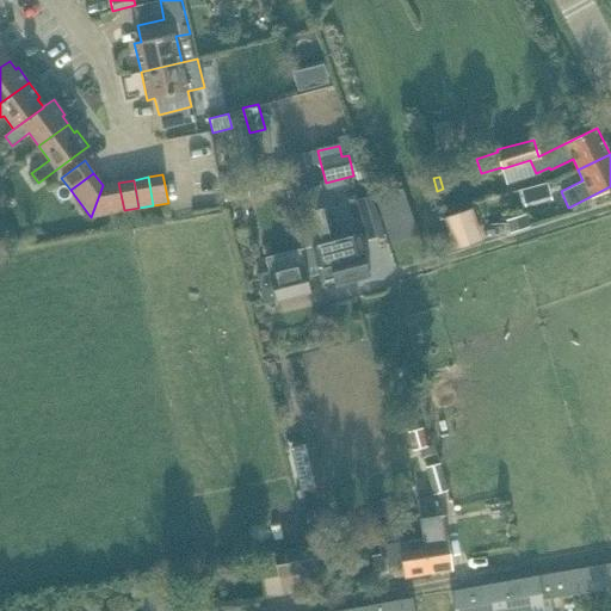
[(535,181),(508,185),(511,198),(536,195),(535,181)]
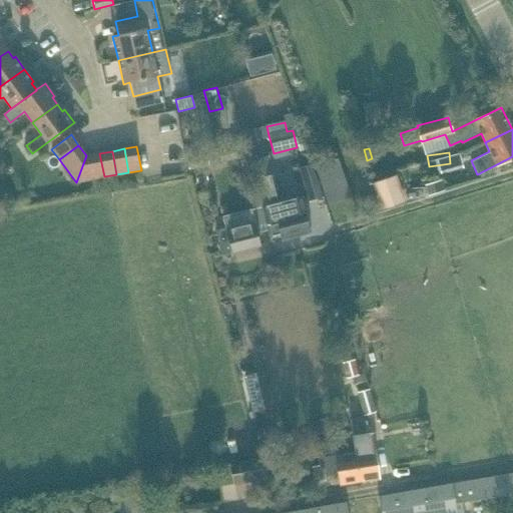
[(76,182),(104,176),(99,153),(86,155),(76,182)]
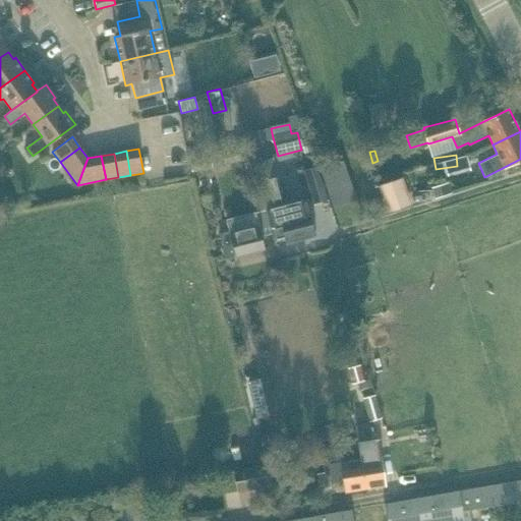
[(286,243),(315,236),(306,199),(284,206),(273,158),(250,163),(259,196),(262,195),(272,233),(272,234),(274,241),(285,238),(286,243)]
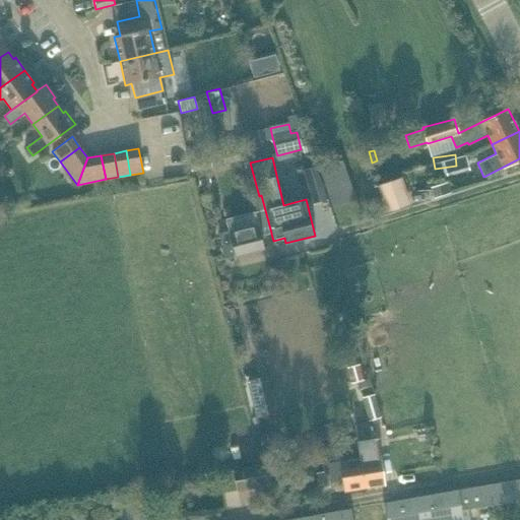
[(341,160),(318,169),(332,208),(355,200),(341,160)]
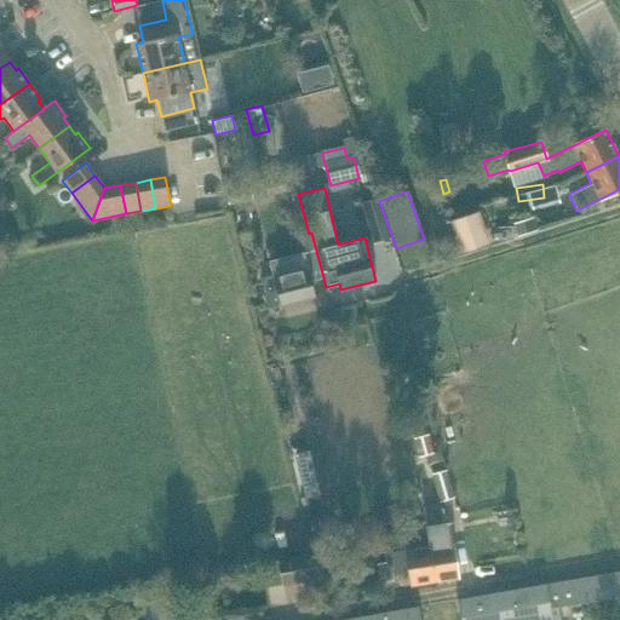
[(375,199),(360,204),(374,244),(390,237),(375,199)]
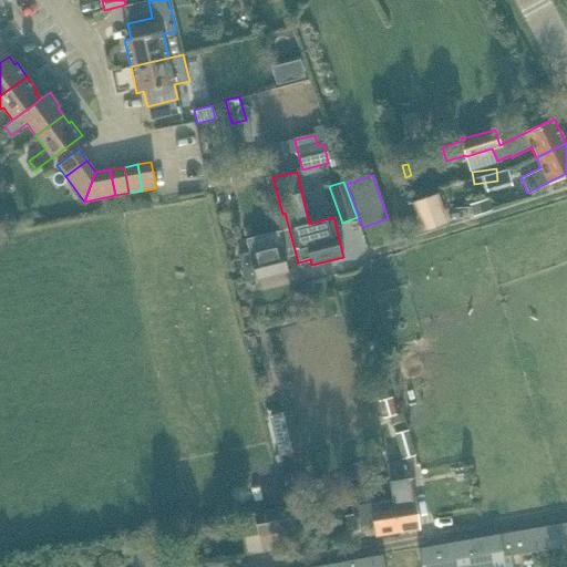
[(227,189),(216,192),(217,202),(228,199),(227,189)]
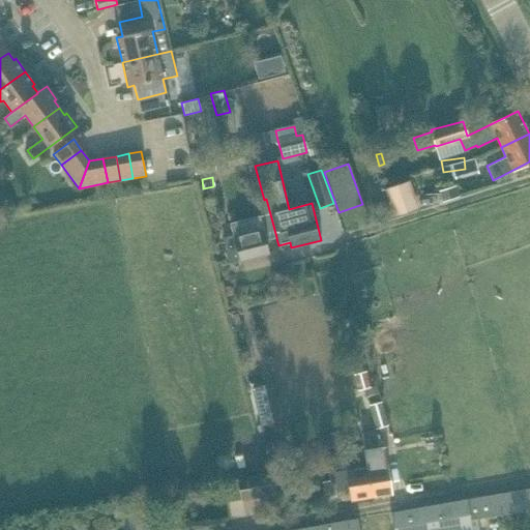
[(385,189),(394,216),(415,209),(405,182),(385,189)]
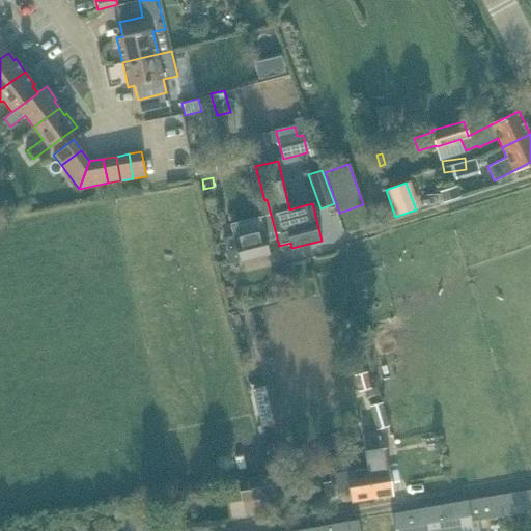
[(444,202),(460,197),(457,187),(441,192),(444,202)]
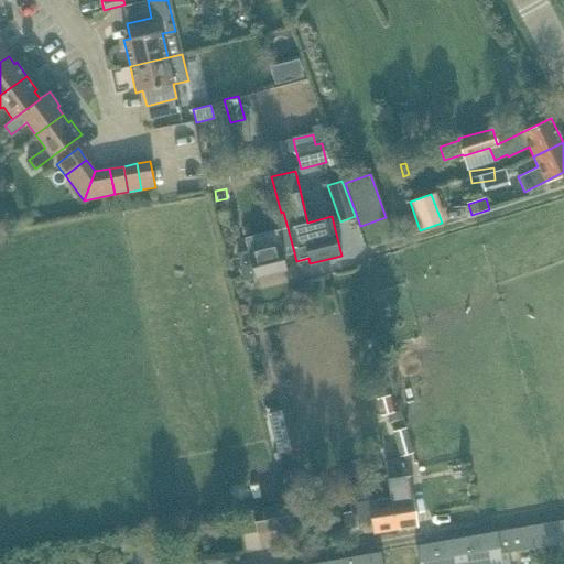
[(294,253),(294,252),(283,212),(281,213),(270,215),(274,230),(245,238),(248,251),(237,253),(239,260),(245,281),(286,270),(283,257),(294,253)]
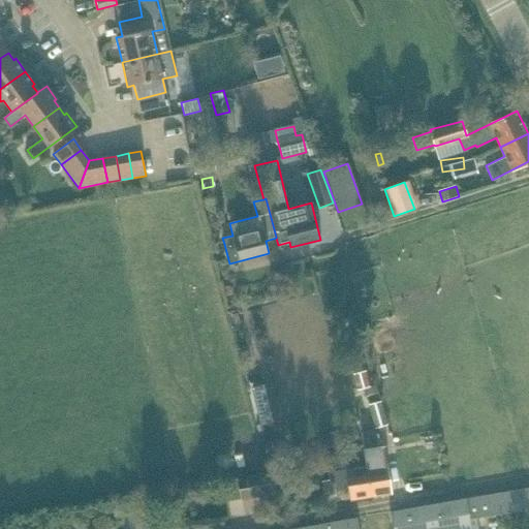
[(246,346),(239,348),(241,359),(249,356),(246,346)]
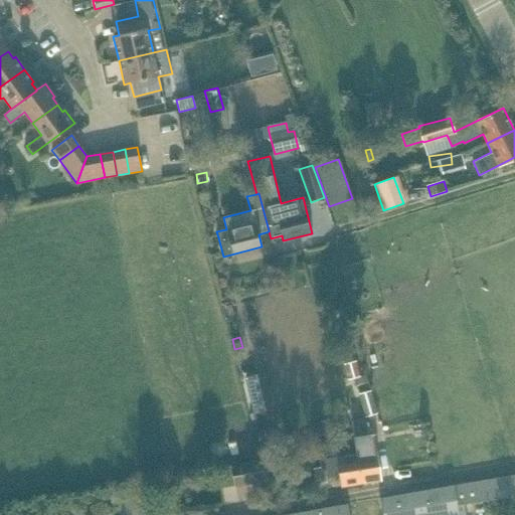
[(353,378),(364,417),(377,413),(365,373),(361,374),(357,360),(342,364),(346,380),(353,378)]
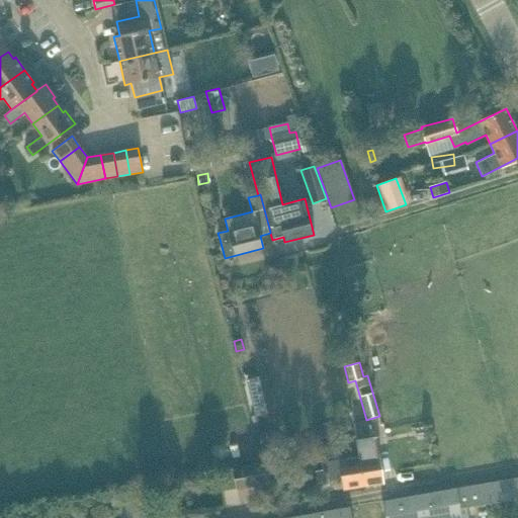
[(273,413),(264,374),(244,379),(254,417),(273,413)]
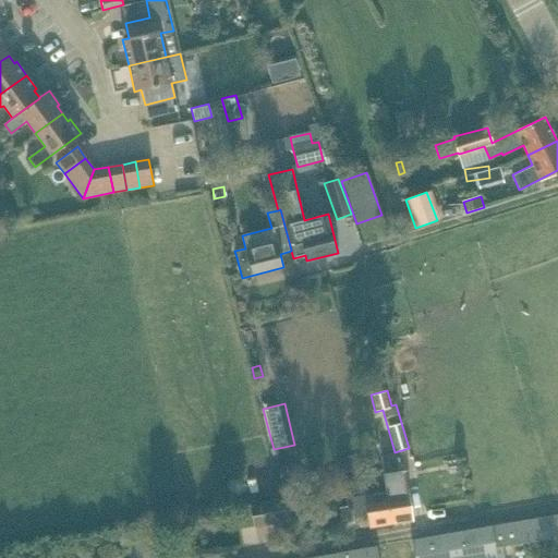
[(403,472),(399,472),(396,455),(379,457),(381,474),(383,474),(391,524),(411,521),(403,472)]
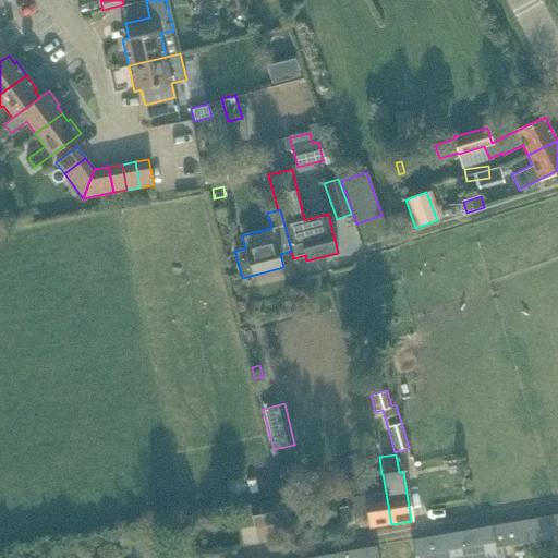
[(371,528),(391,524),(383,474),(381,474),(373,476),(376,494),(348,498),(349,507),(354,506),(356,519),(370,517),(371,528)]
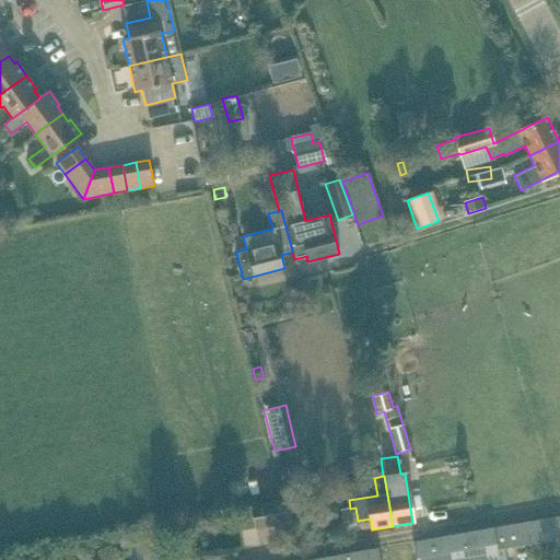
[(287,497),(282,498),(251,504),(255,527),(291,521),(287,497)]
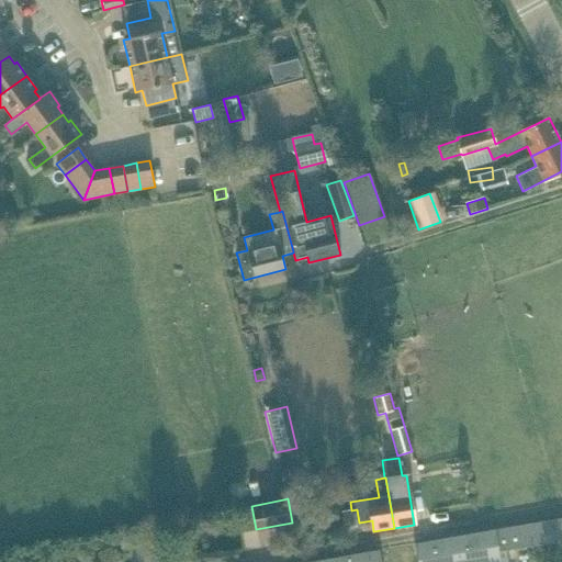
[(351,510),(344,510),(347,528),(359,526),(359,523),(357,509),(351,510)]
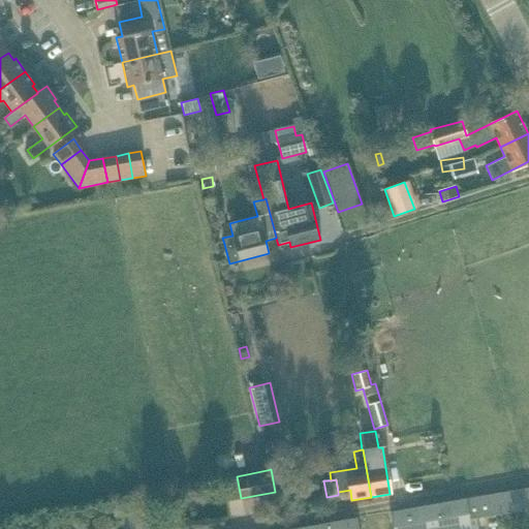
[(528,488),(390,512),(392,528),(469,528),(468,523),(468,520),(528,508),(528,488)]
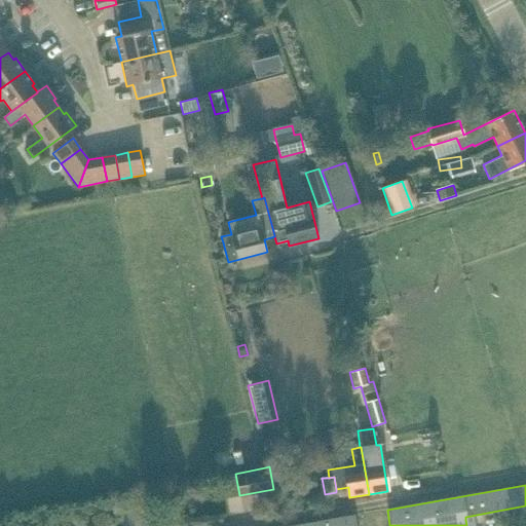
[(290,525),(355,525),(354,515),(290,525)]
